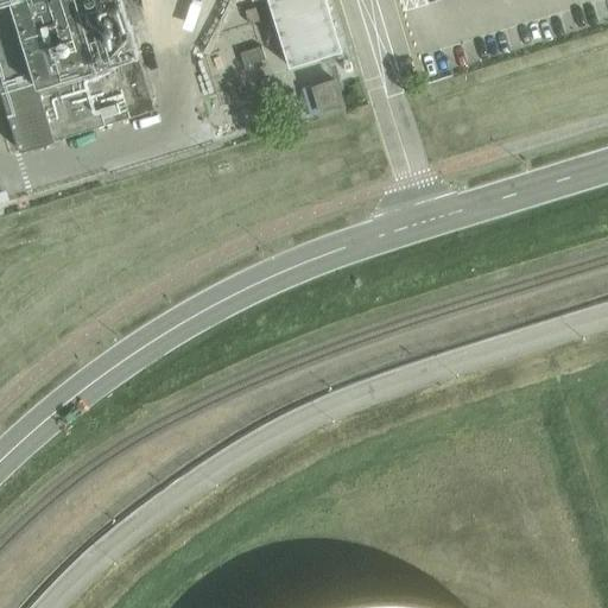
[(0,0),(0,76),(21,151),(63,138),(62,134),(156,106),(124,0),(0,0)]
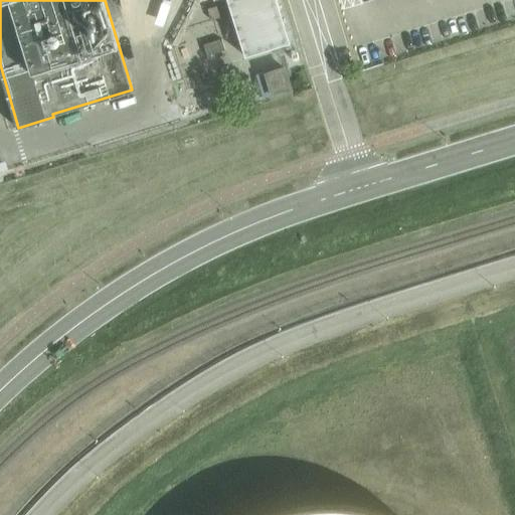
[(275,0),(226,0),(244,57),(290,44),(275,0)]
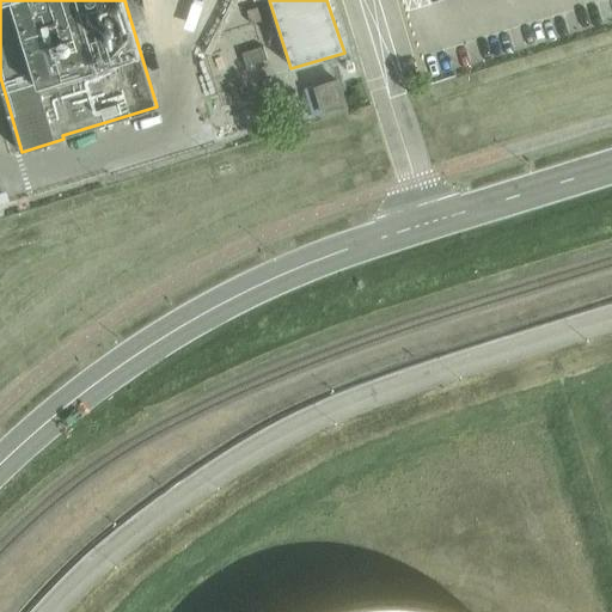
[(264,47),(242,54),(245,67),(268,60),(264,47)]
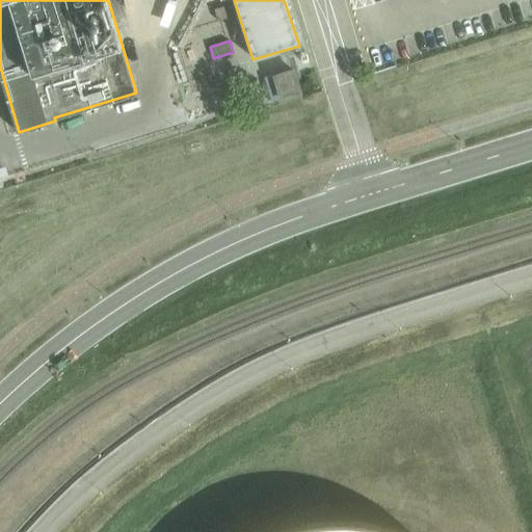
[(281,100),(300,94),(293,72),(274,77),(281,100)]
